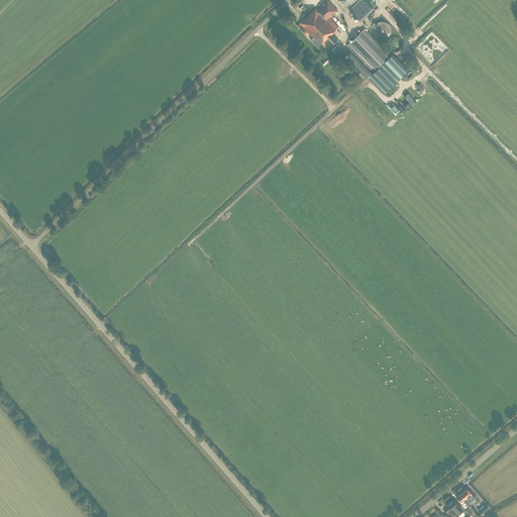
[(327,0),(316,10),(315,8),(300,23),(316,40),(313,43),(318,47),(327,37),(332,43),(337,39),(332,33),(338,27),(330,18),(337,10),(327,0)]
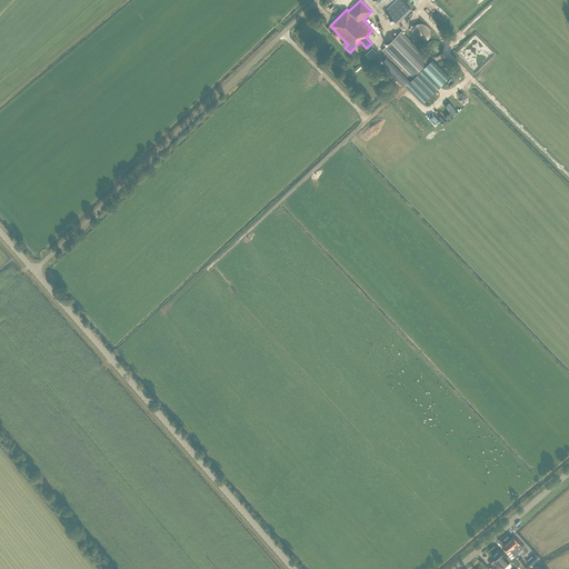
[(398,23),(412,9),(402,0),(397,0),(386,12),(398,23)]
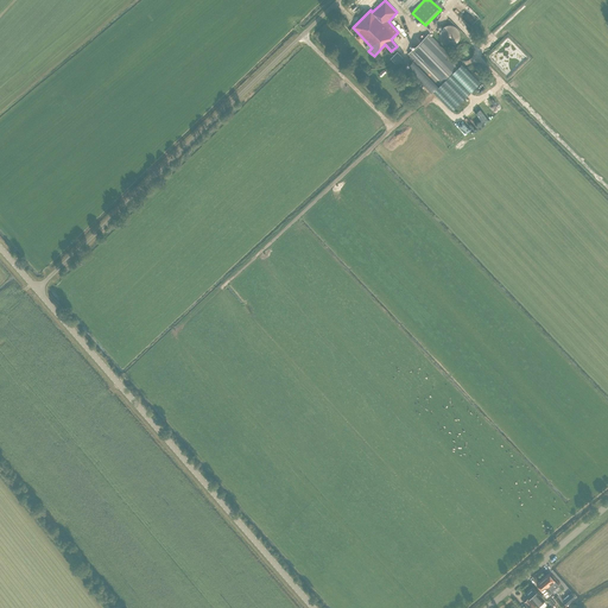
[(451,40),(461,37),(455,24),(445,27),(445,30),(442,31),(443,33),(447,32),(448,37),(450,36),(451,40)]
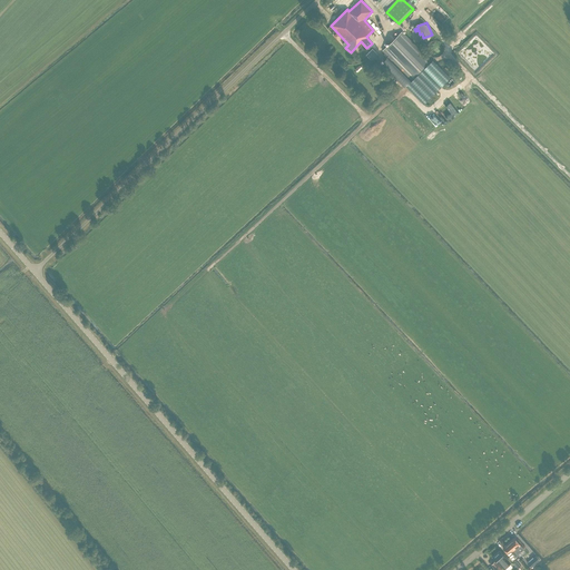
[(431,61),(402,31),(383,50),(389,57),(381,64),(405,89),(408,87),(444,126),(471,100),(432,60),(431,61)]
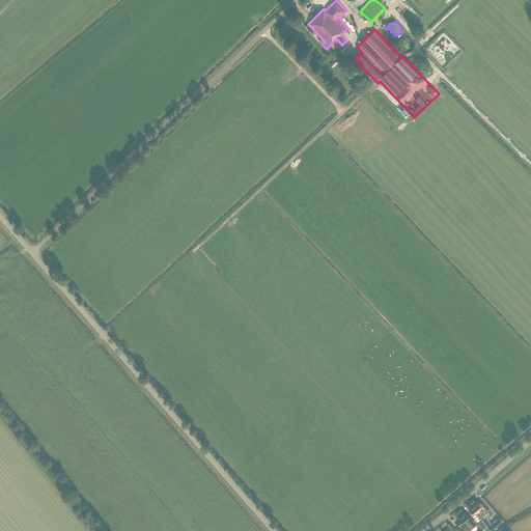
[(347,45),(341,51),(346,56),(353,50),(347,45)]
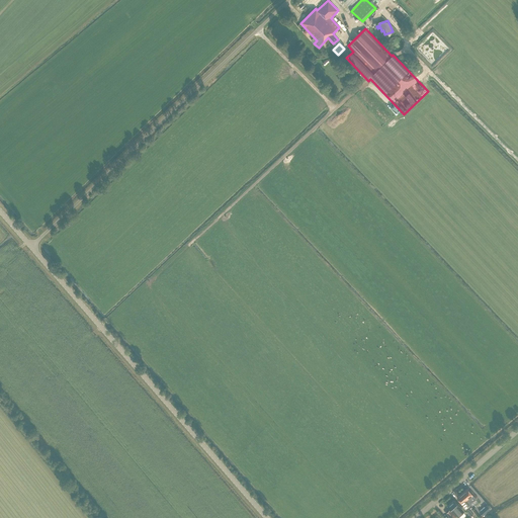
[(464,492),(460,495),(469,505),(471,503),(470,503),(476,498),(467,489),(464,492)]
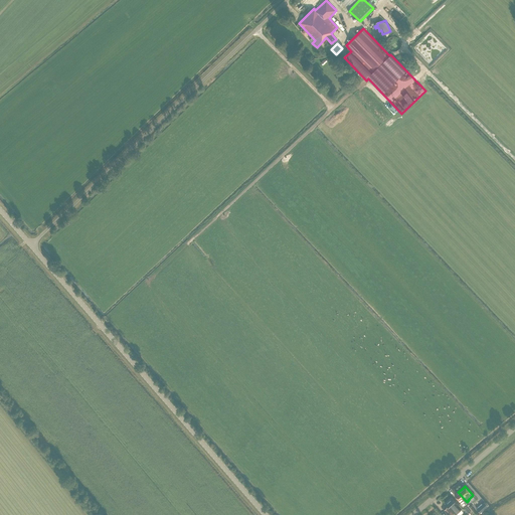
[(461,501),(460,502),(463,506),(466,504),(465,503),(467,502),(458,492),(455,495),(461,501)]
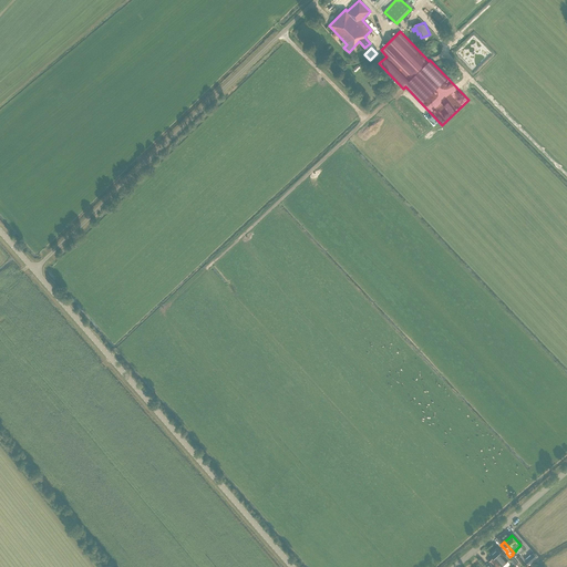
[(494,550),(505,563),(507,560),(503,555),(504,554),(497,547),(494,550)]
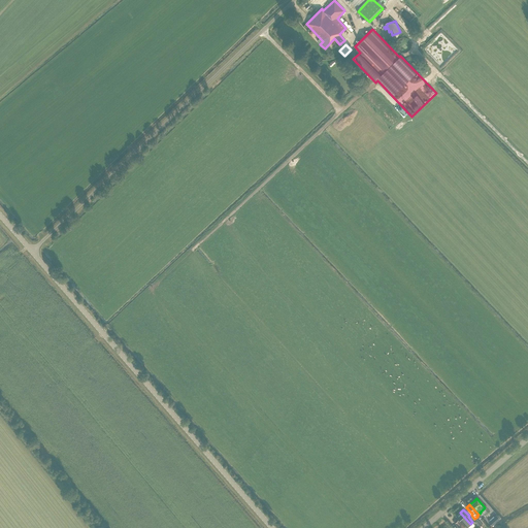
[(467,526),(470,524),(460,513),(457,516),(462,522),(463,522),(467,526)]
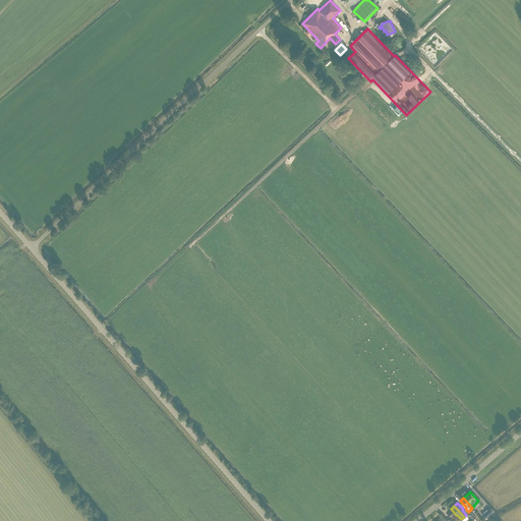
[(485,519),(494,512),(489,508),(481,514),(485,519)]
